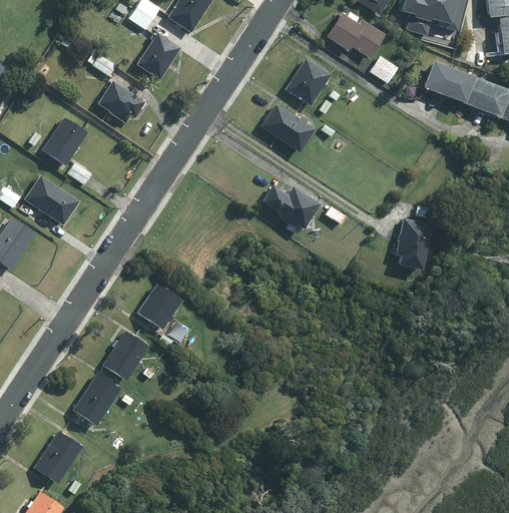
[(141,0),(137,7),(153,18),(160,8),(147,0),(141,0)]
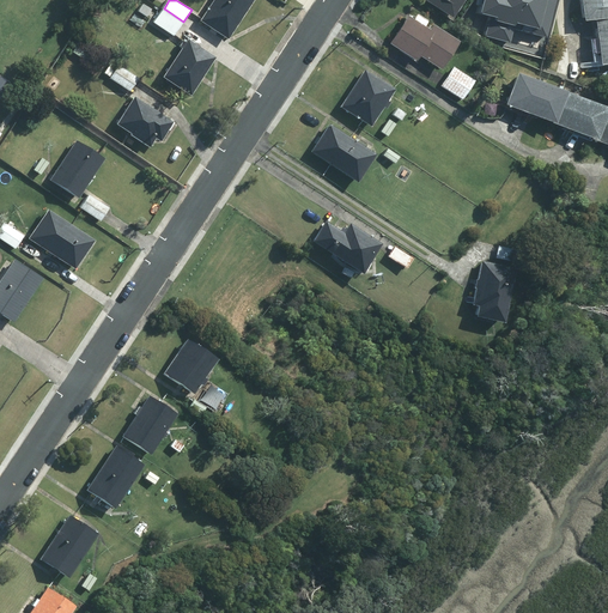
[(213,0),(201,20),(229,38),(253,0),(213,0)]
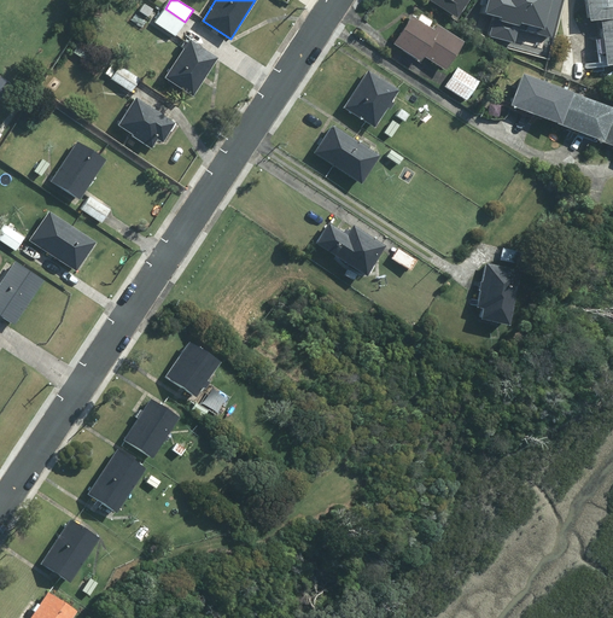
[(431,0),(456,17),(467,0),(431,0)]
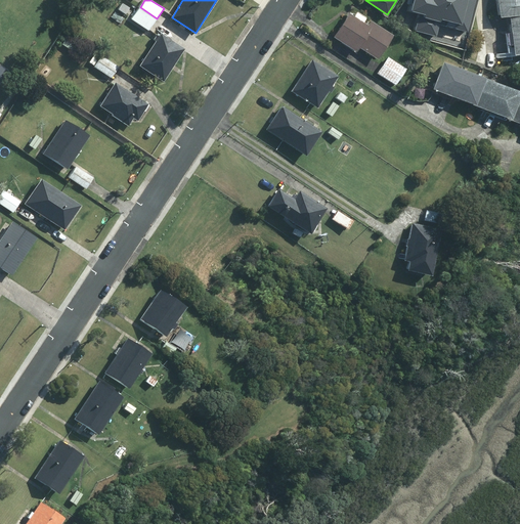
[(440,25),(466,32),(475,0),(413,0),(409,9),(420,12),(416,29),(438,35),(440,25)]
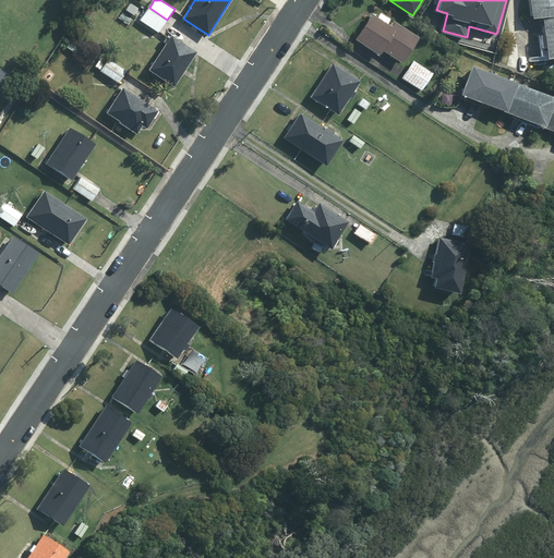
[(553,0),(533,0),(536,16),(548,15),(553,14),(553,0)]
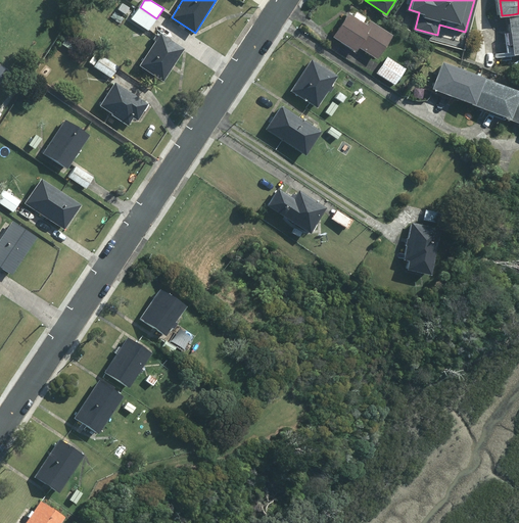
[(131,8),(123,3),(120,9),(128,14),(131,8)]
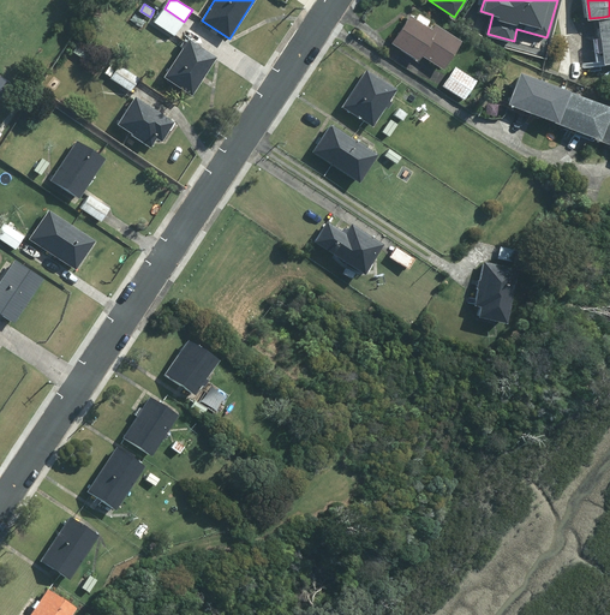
[(175,35),(184,22),(165,9),(155,22),(175,35)]
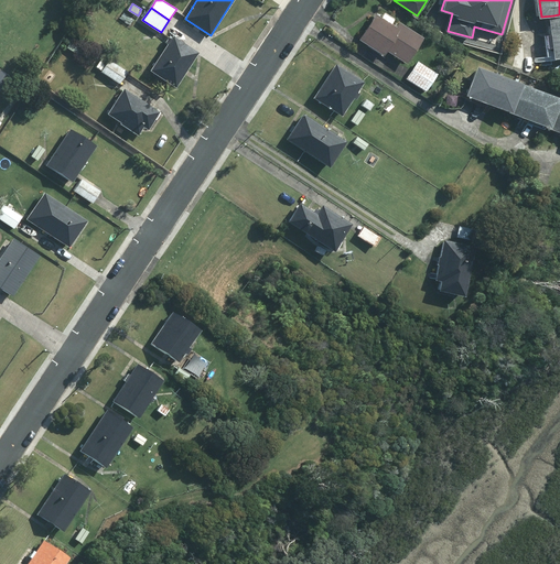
[(422,39),(400,23),(397,28),(376,14),(359,40),(384,55),(387,51),(406,63),(422,39)]
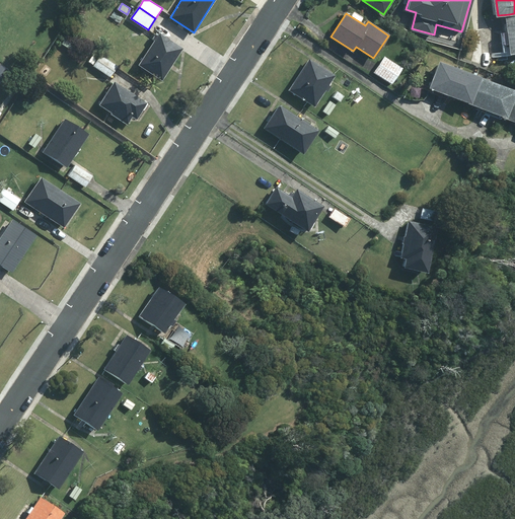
[(138,65),(161,80),(182,49),(160,33),(158,35),(155,34),(153,39),(155,40),(138,65)]
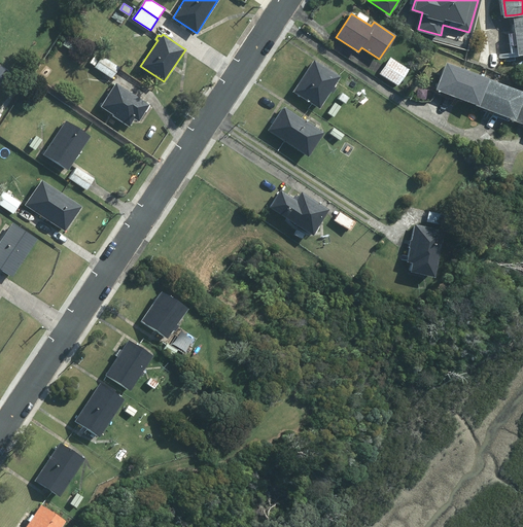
[(120,67),(103,56),(96,67),(113,78),(120,67)]
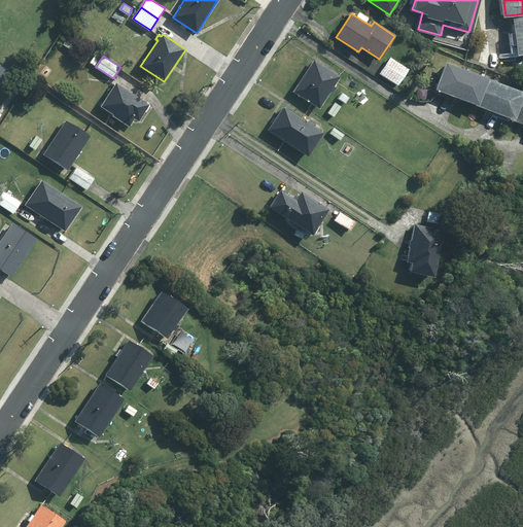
[(409,69),(391,58),(381,73),(398,84),(409,69)]
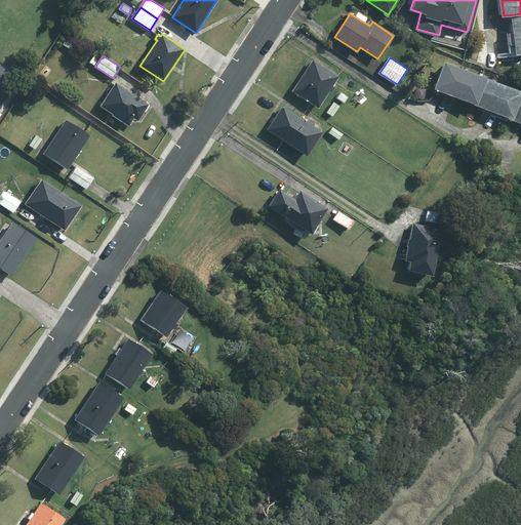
[(313,61),(293,91),(318,108),(329,91),(331,92),(334,88),(331,86),(338,76),(313,61)]
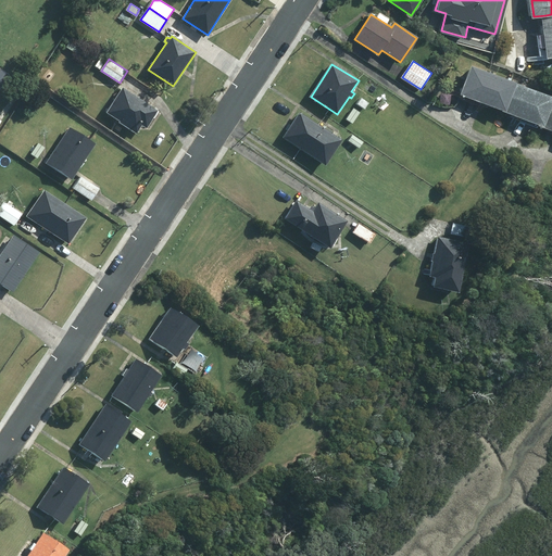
[(502,112),(513,84),(469,67),(459,95),(502,112)]
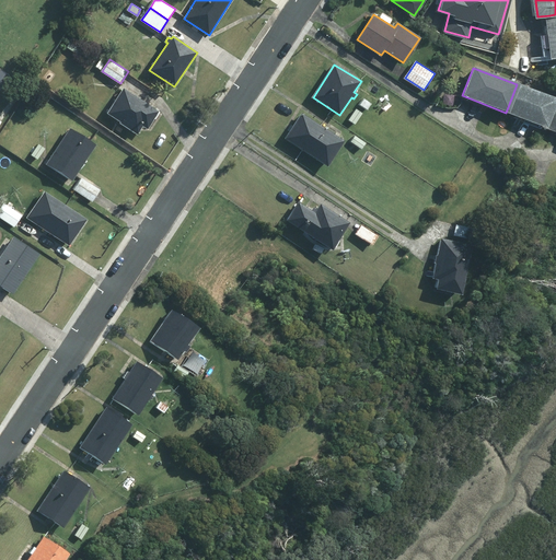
[(544,128),(555,100),(517,84),(506,113),(544,128)]
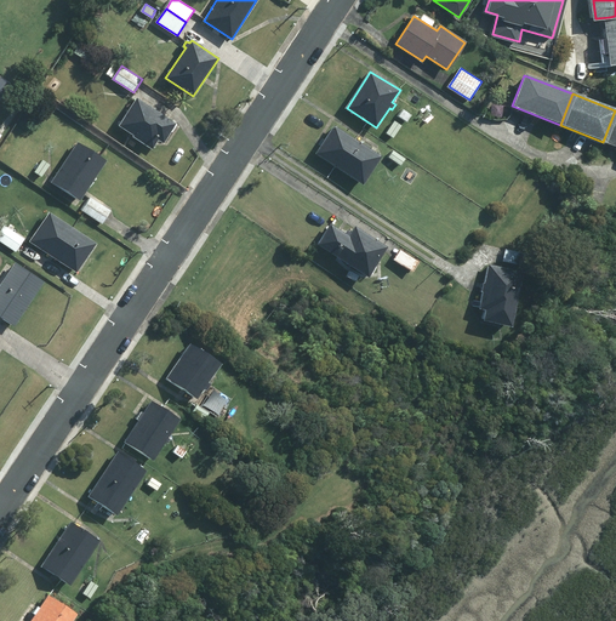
[(132,136),(132,137),(149,149),(155,140),(161,143),(174,124),(136,98),(118,126),(132,136)]
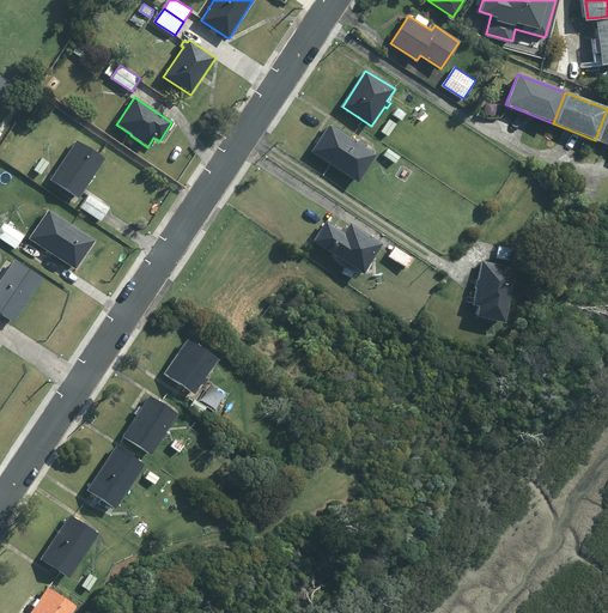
[(407,114),(399,109),(395,115),(402,120),(407,114)]
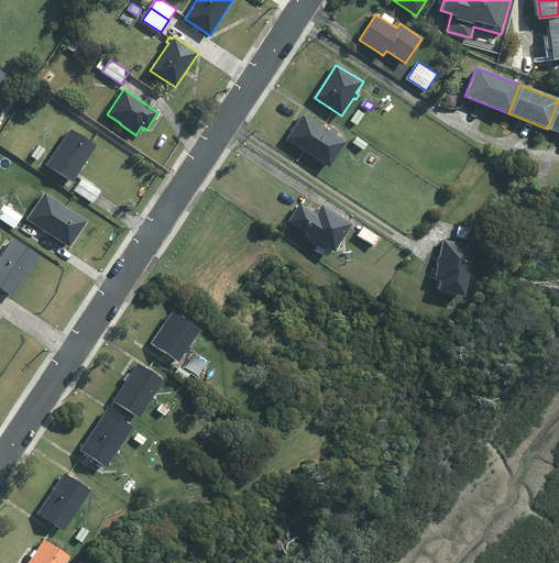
[(558,100),(547,129),(558,133),(558,100)]
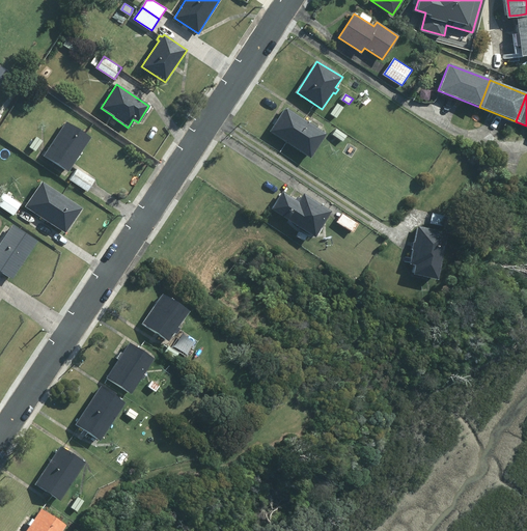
[(325,134),(286,108),(271,132),(309,158),(325,134)]
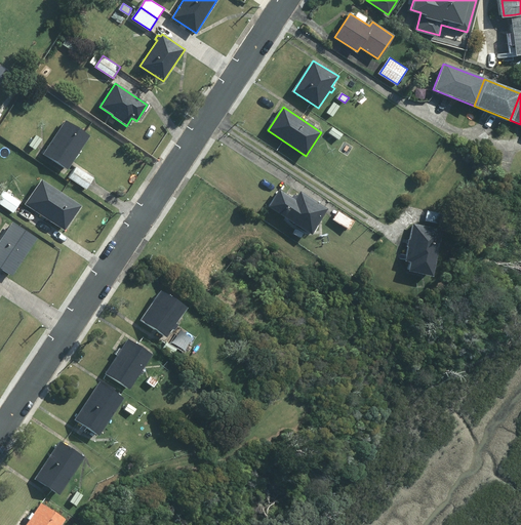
[(67,120),(44,154),(66,168),(88,134),(67,120)]
